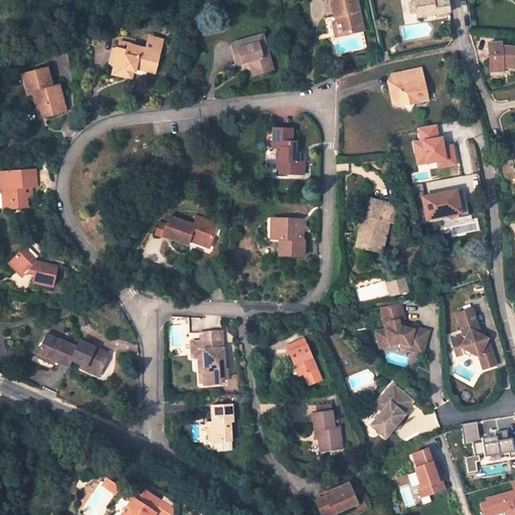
[(356,0),(329,0),(334,16),(324,18),(329,38),(343,34),(363,30),(356,0)]
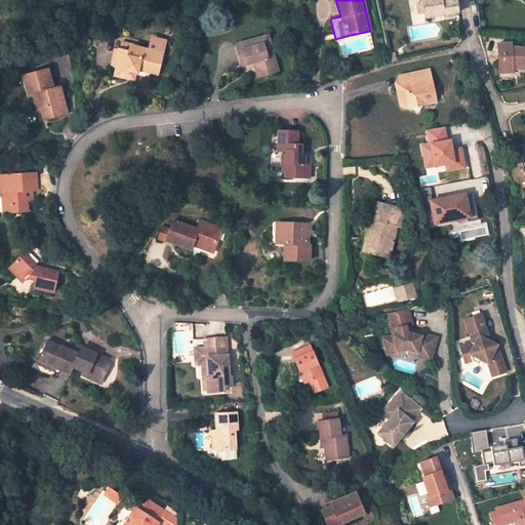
[(421,0),(422,0),(423,11),(426,17),(458,12),(455,0),(421,0)]
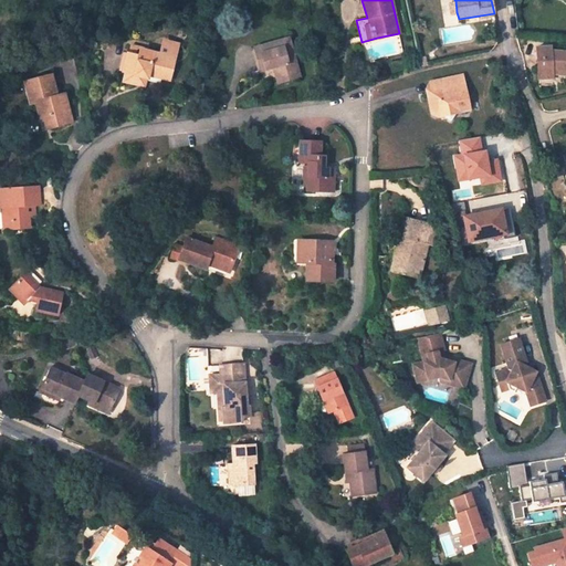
[(289,39),(254,48),(261,70),(276,65),(281,82),(300,76),(289,39)]
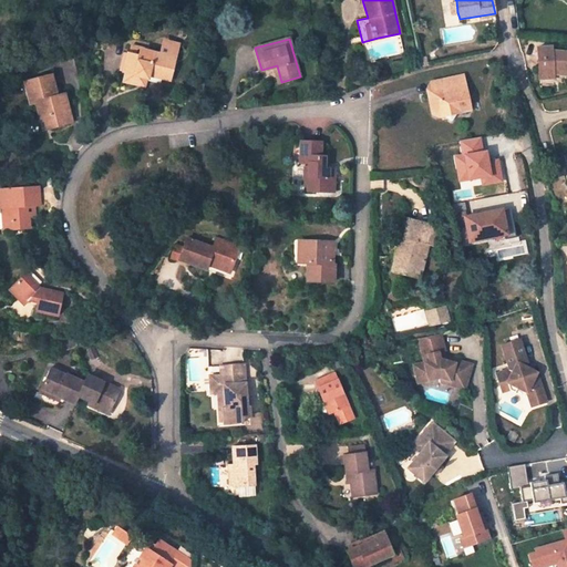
[(138,57),(127,53),(123,71),(126,72),(124,80),(136,83),(138,74),(147,76),(148,74),(168,79),(171,70),(172,70),(176,58),(175,58),(177,47),(164,43),(162,54),(141,49),(138,57)]
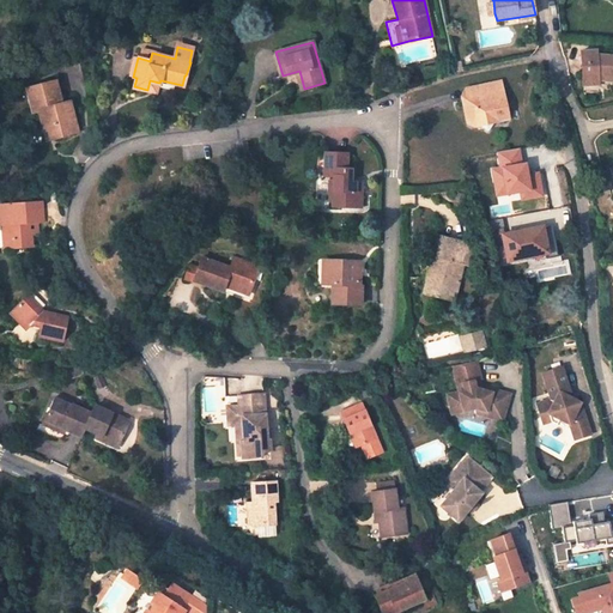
[(147,59),(150,50),(139,48),(137,56),(147,59)]
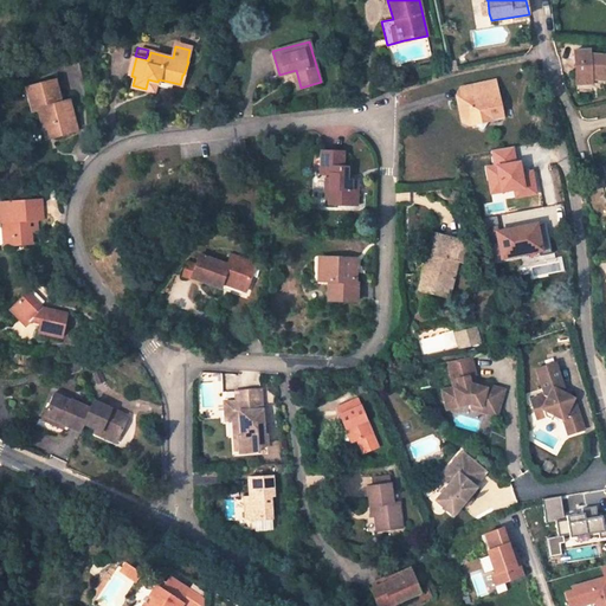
[(591,50),(575,50),(575,86),(591,85),(591,81),(591,75),(593,75),(593,77),(605,77),(605,56),(591,55),(591,50)]
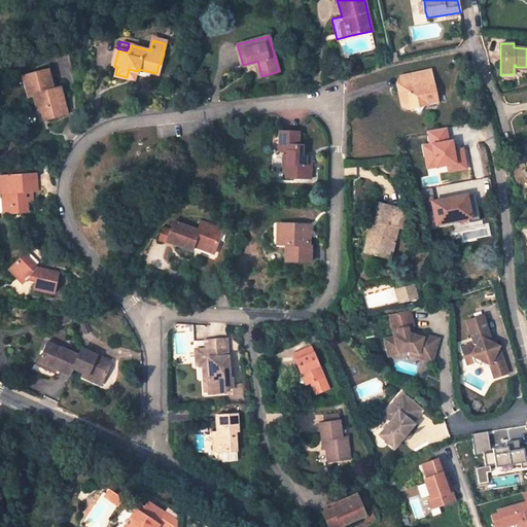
[(135,79),(137,71),(129,69),(127,77),(135,79)]
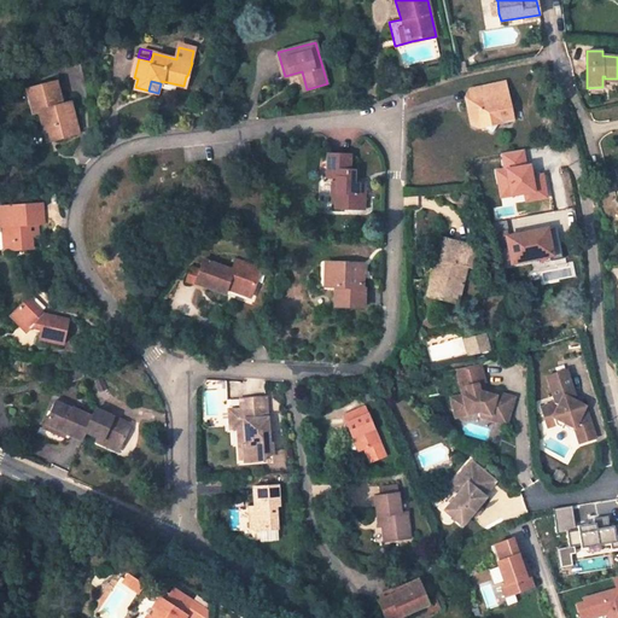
[(57,82),(27,91),(33,115),(39,112),(44,128),(54,126),(58,139),(80,134),(70,100),(62,103),(57,82)]
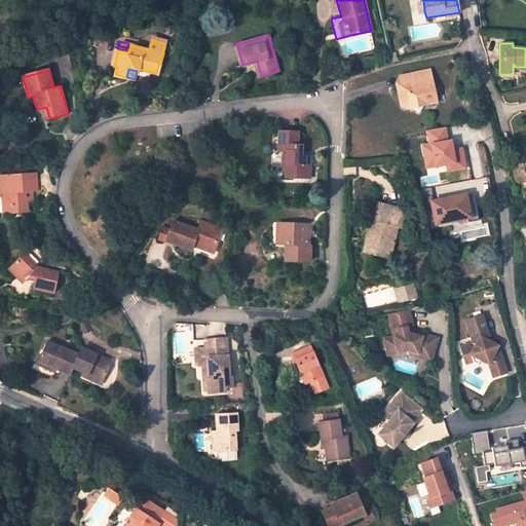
[(430,70),(401,75),(402,83),(397,84),(401,104),(409,103),(418,109),(425,99),(436,98),(430,70)]
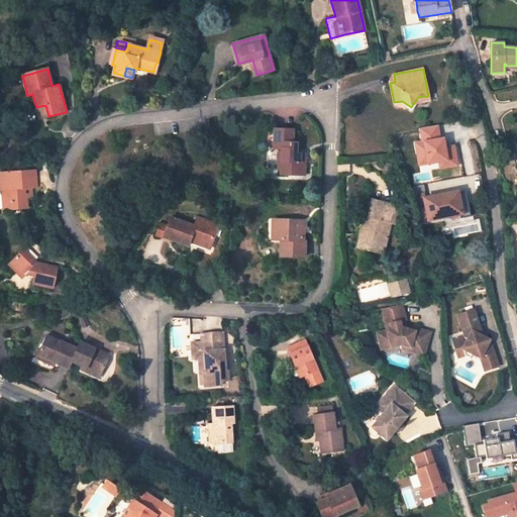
[(39,118),(48,116),(45,105),(36,107),(39,118)]
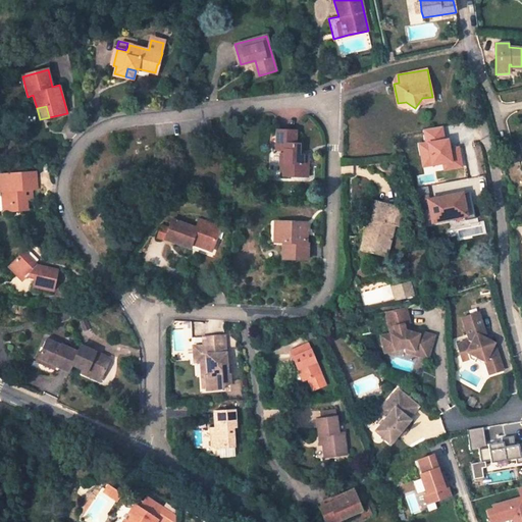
[(296,131),(277,129),(276,150),(283,150),(283,175),(297,175),(298,173),(308,173),(309,154),(300,154),(301,143),(295,143),(296,131)]
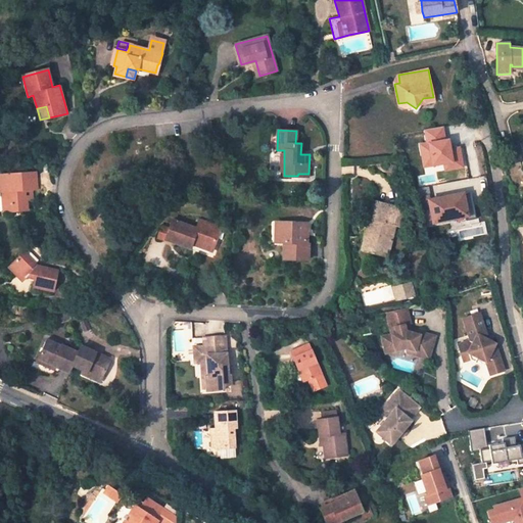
[(36,172),(0,174),(0,190),(1,191),(3,211),(28,210),(28,200),(24,200),(21,190),(33,189),(37,189),(36,172)]
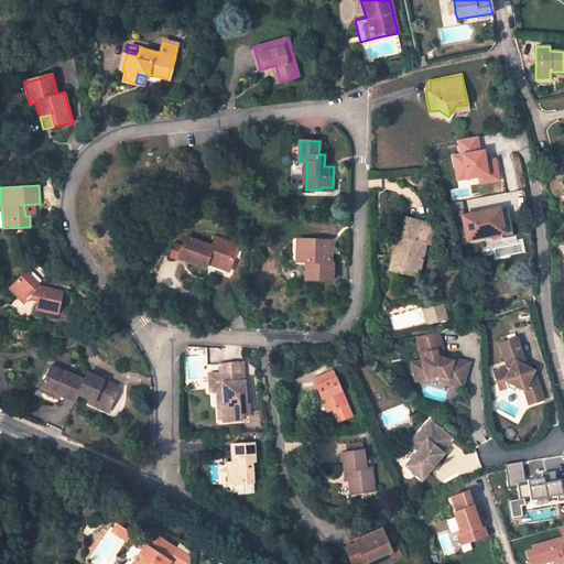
[(518,195),(503,198),(505,206),(519,203),(518,195)]
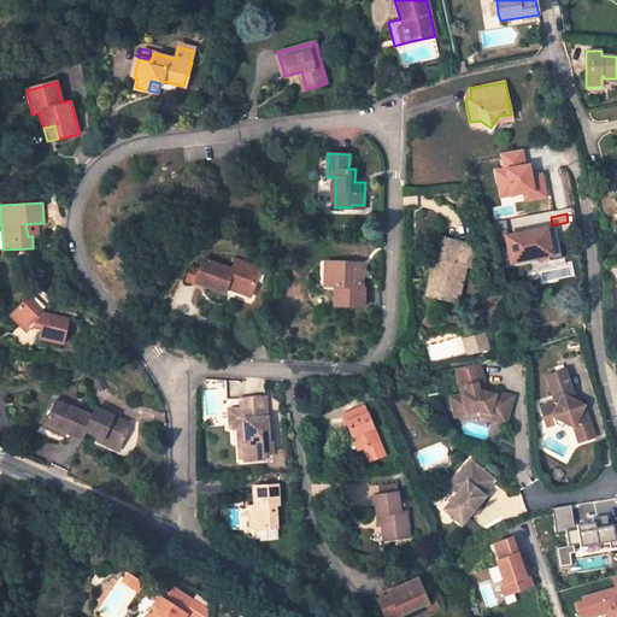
[(552,225),(551,217),(548,217),(548,216),(530,219),(534,233),(546,230),(552,229),(552,225)]
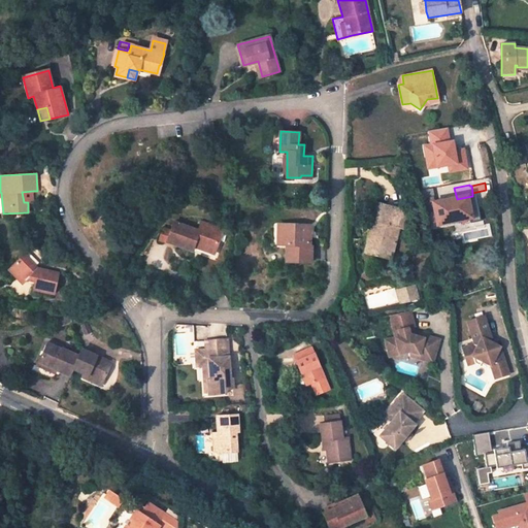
[(24,202),(28,202),(34,201),(33,191),(22,192),(24,202)]
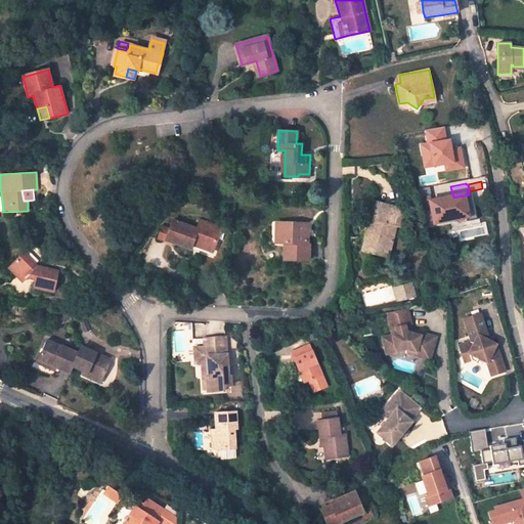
[(424,212),(433,210),(434,219),(452,215),(453,218),(467,216),(464,195),(453,198),(448,199),(432,202),(430,194),(422,197),(424,212)]
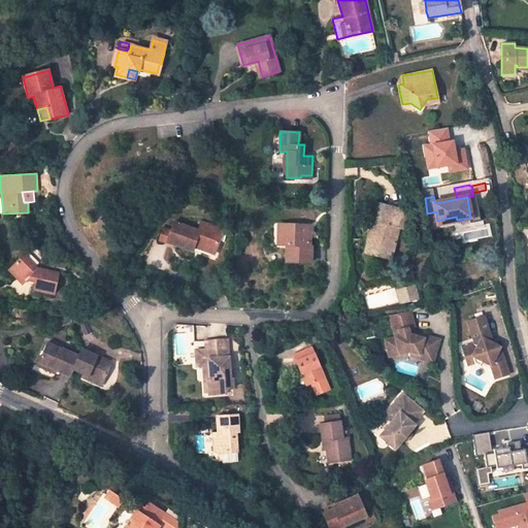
[(408,209),(380,202),(374,221),(376,221),(375,227),(371,226),(363,254),(388,259),(393,241),(397,242),(400,229),(402,229),(408,209)]
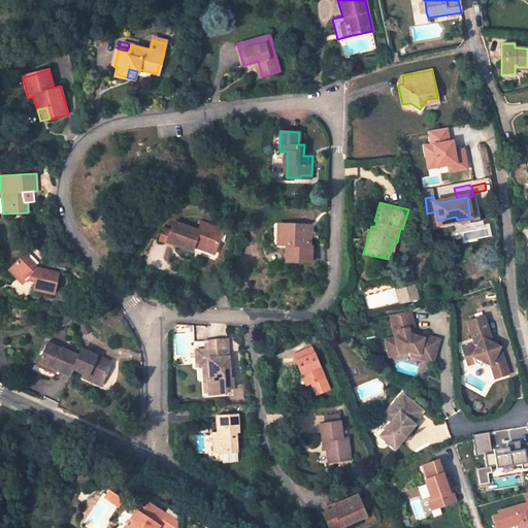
[(457,224),(457,220),(456,217),(437,221),(439,227),(457,224)]
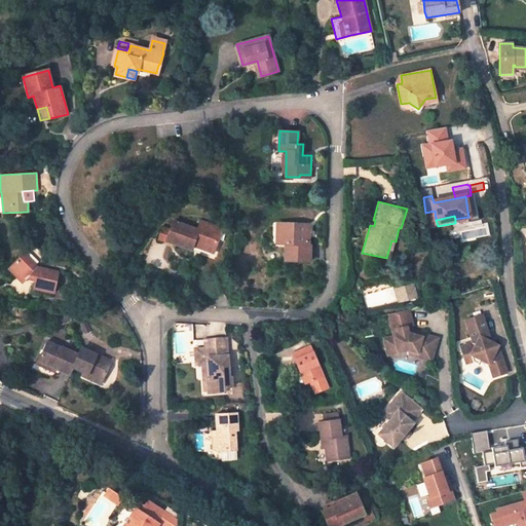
[(197,228),(175,220),(166,239),(192,249),(195,240),(214,248),(221,228),(200,221),(197,228)]
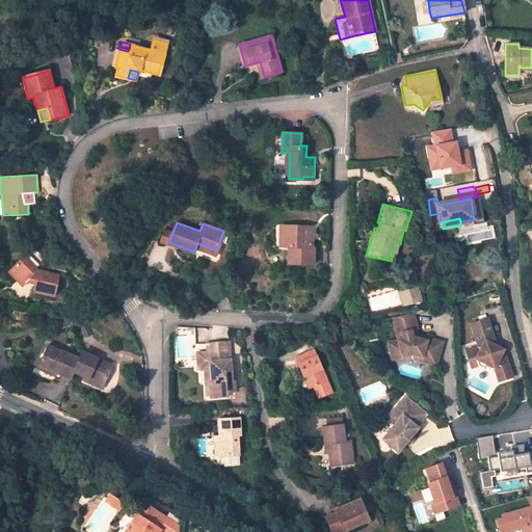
[(311,227),(286,225),(285,246),(289,246),(288,264),(313,264),(314,247),(310,247),(311,227)]
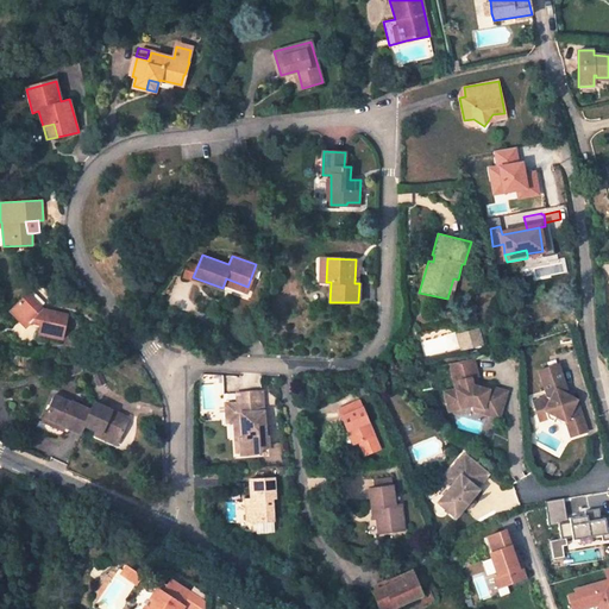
[(452,301),(458,280),(453,278),(447,299),(452,301)]
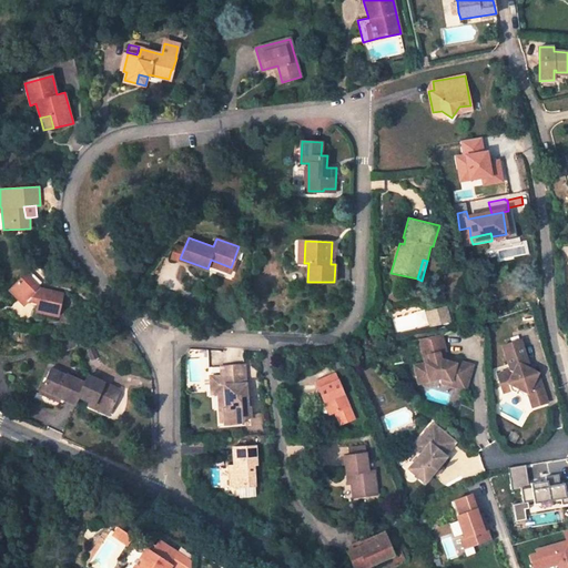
[(26,273),(10,290),(24,304),(30,300),(33,302),(38,303),(36,311),(57,315),(63,293),(39,287),(26,273)]
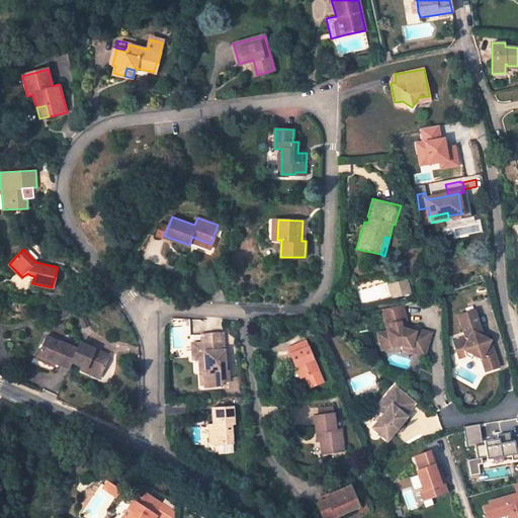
[(412,293),(409,279),(387,284),(392,298),(412,293)]
